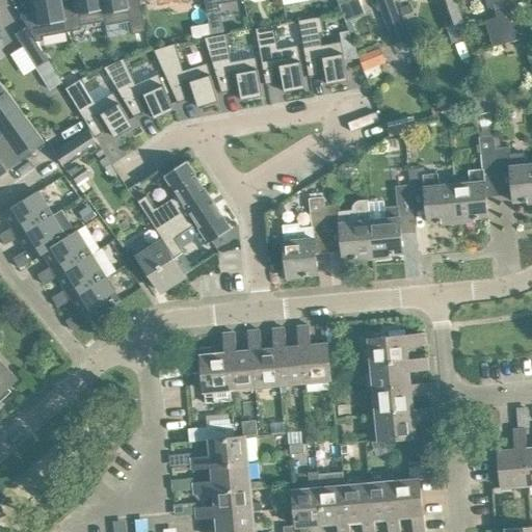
[(37,10),(21,14),(22,18),(28,27),(36,42),(43,41),(43,36),(69,31),(63,6),(62,0),(35,0),(36,4),(37,4),(38,9),(37,9),(37,10)]
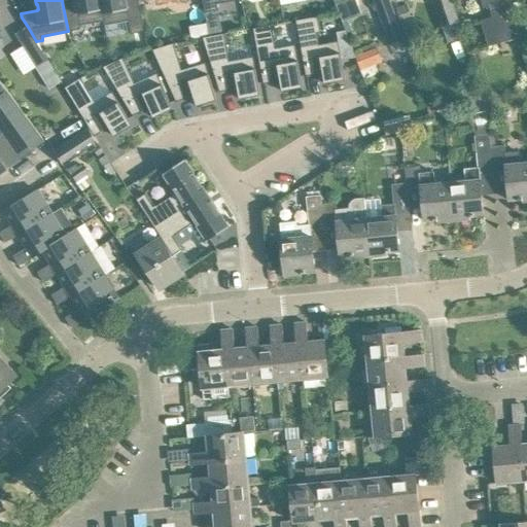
[(75,0),(76,3),(63,6),(68,31),(80,29),(80,25),(104,21),(100,0),(75,0)]
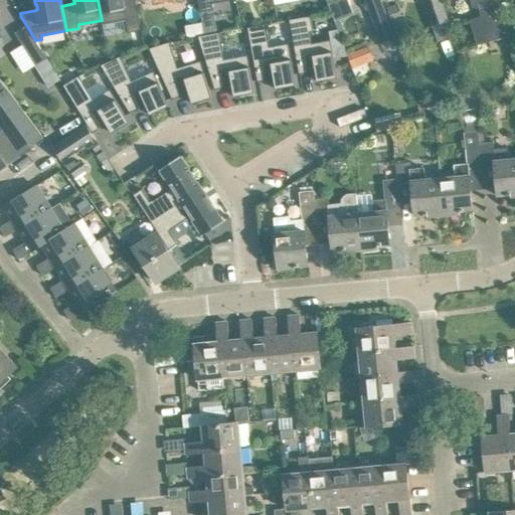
[(98,0),(102,20),(102,24),(103,24),(126,19),(128,33),(142,30),(136,0),(98,0)]
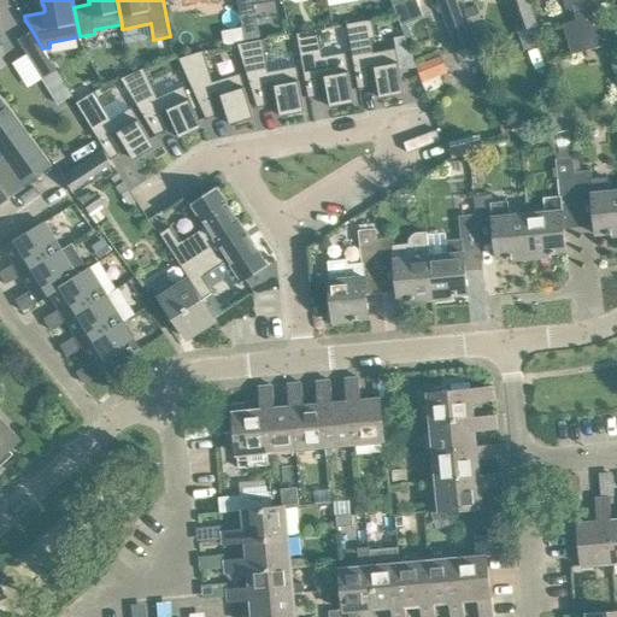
[(472,46),(454,0),(435,0),(456,52),(472,46)]
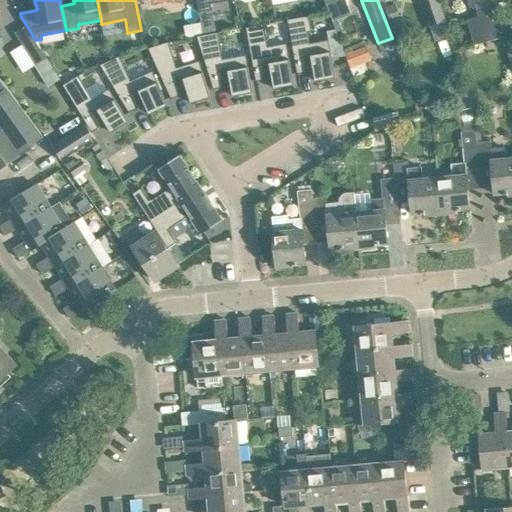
[(443,21),(435,0),(420,0),(429,26),(443,21)]
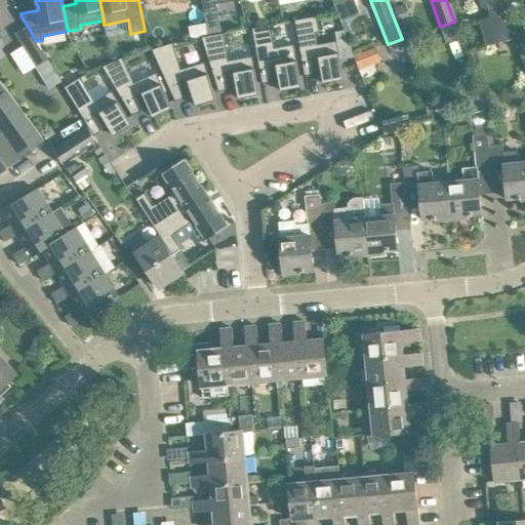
[(518,37),(506,0),(480,0),(483,7),(489,6),(492,17),(480,21),(487,45),(518,37)]
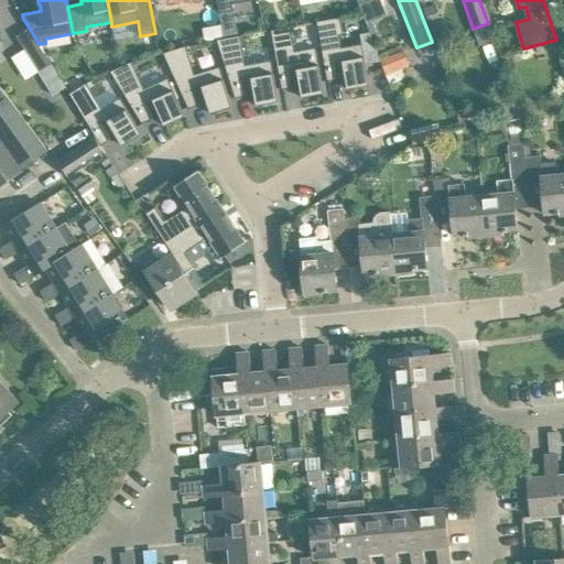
[(340,17),(317,21),(327,82),(329,82),(329,80),(339,78),(339,77),(345,76),(347,89),(370,85),(366,64),(381,61),(380,60),(375,45),(362,47),(362,43),(360,43),(360,44),(340,47),(338,35),(344,34),(340,19),(342,19),(340,17)]
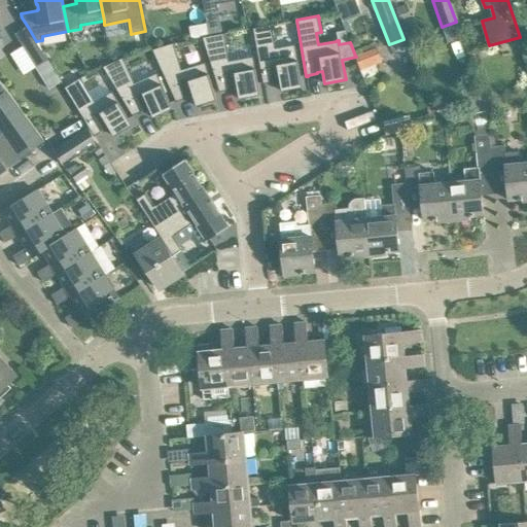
[(272,24),(253,28),(264,83),(265,83),(265,82),(273,81),(274,83),(280,82),(282,91),(303,86),(295,47),(294,47),(294,48),(276,51),(272,26),(272,24)]
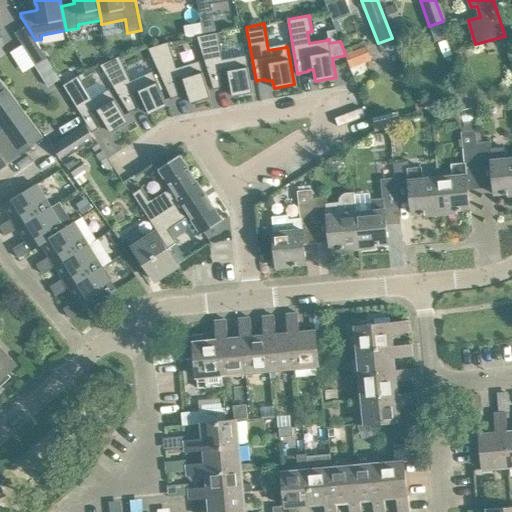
[(27,26),(15,33),(35,65),(47,58),(35,40),(27,26)]
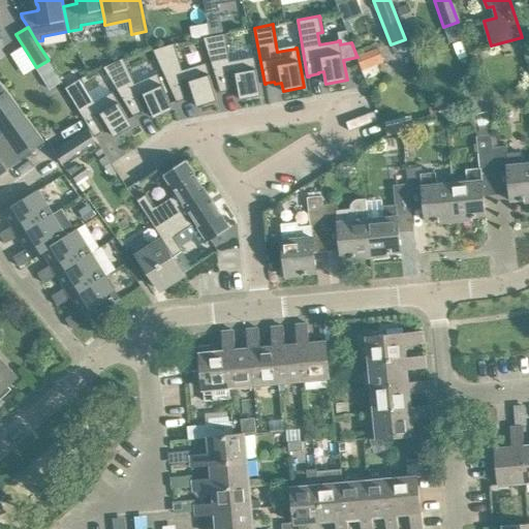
[(210,36),(204,37),(221,92),(222,92),(222,91),(231,89),(231,92),(239,90),(240,99),(261,95),(254,56),(252,56),(253,57),(230,61),(225,34),(226,34),(225,33),(224,33),(210,36)]
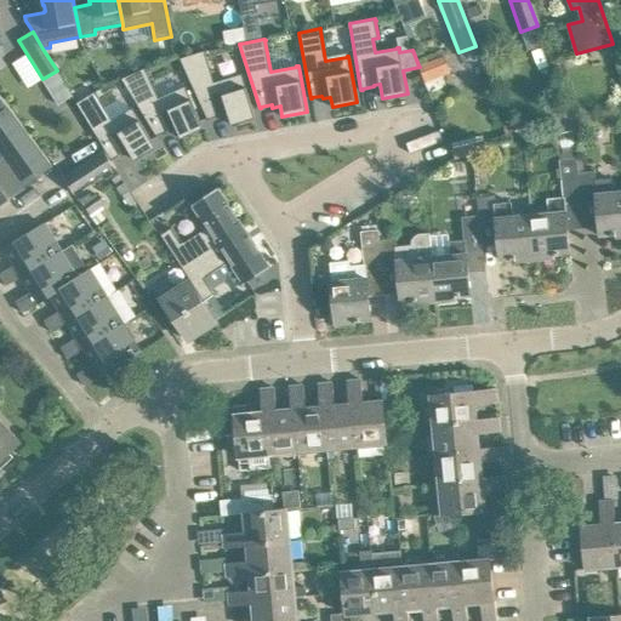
[(209,119),(220,115),(221,118),(228,115),(232,125),(255,118),(241,73),(240,73),(240,74),(215,81),(205,52),(206,51),(205,50),(180,58),(208,120),(209,119)]
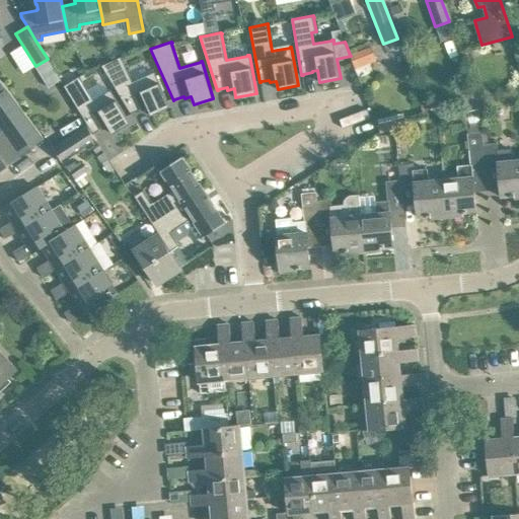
[(376,71),(373,62),(380,59),(375,45),(353,53),(362,76),(376,71)]
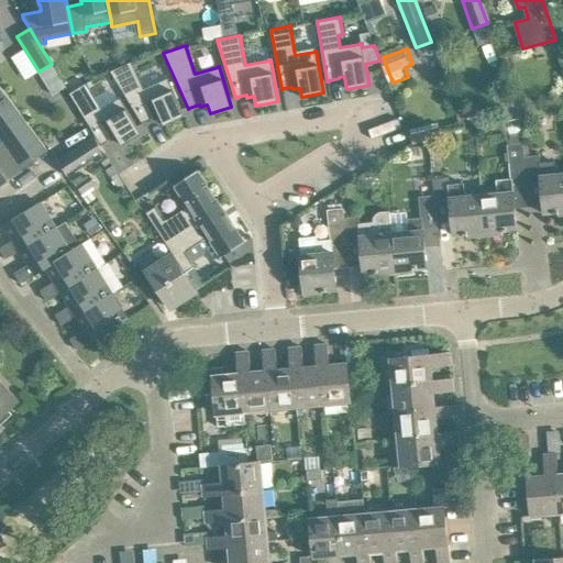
[(133,61),(111,70),(143,123),(144,122),(153,118),(154,120),(161,117),(165,125),(186,116),(168,77),(166,77),(167,78),(144,88),(133,63),(133,62),(133,61)]
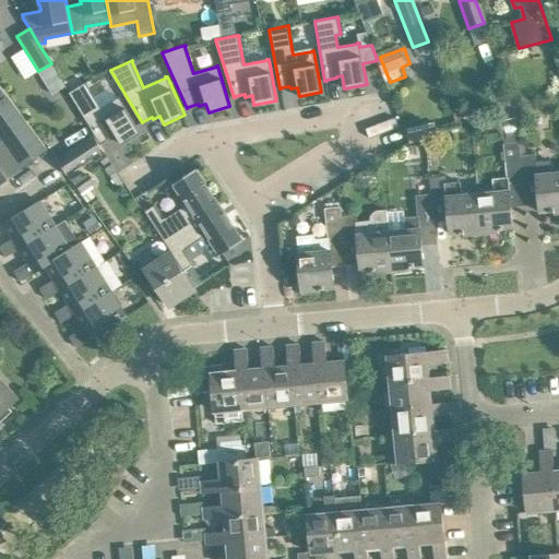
[(86,82),(70,92),(102,144),(103,143),(102,142),(109,138),(111,140),(117,137),(122,144),(141,132),(119,96),(118,96),(118,97),(102,107),(86,83),(87,83),(86,82)]
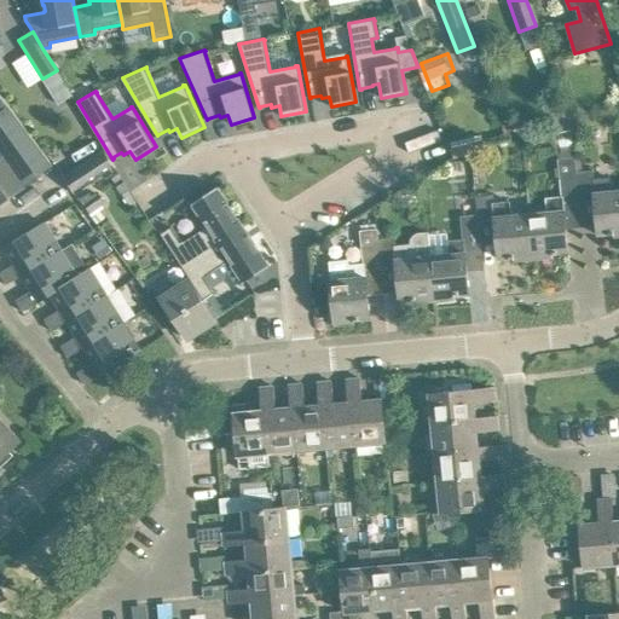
[(0,152),(3,156),(25,187),(52,165),(0,93),(0,152)]
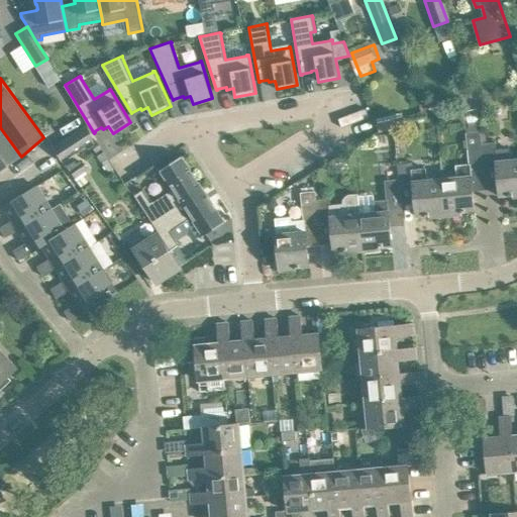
[(95,140),(86,125),(53,146),(63,162),(95,140)]
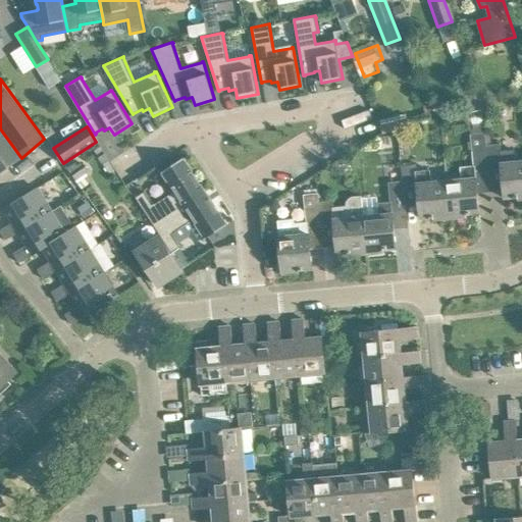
[(488,171),(484,131),(471,133),(473,164),(461,165),(462,177),(447,179),(450,216),(470,214),(470,213),(479,213),(475,172),(488,171)]
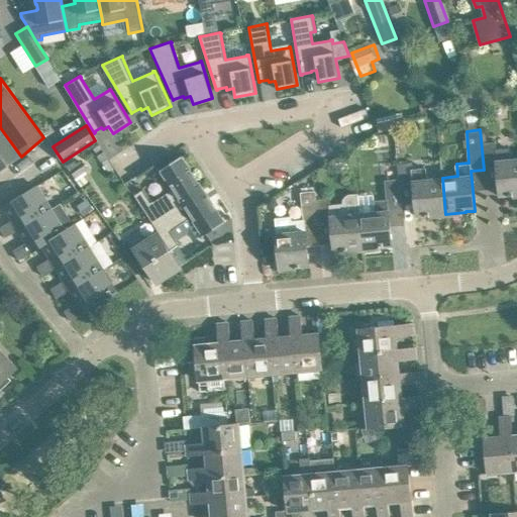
[(480,129),(484,170),(497,169),(500,196),(509,195),(509,196),(516,195),(516,157),(510,158),(509,147),(497,148),(496,141),(482,143),(480,129)]
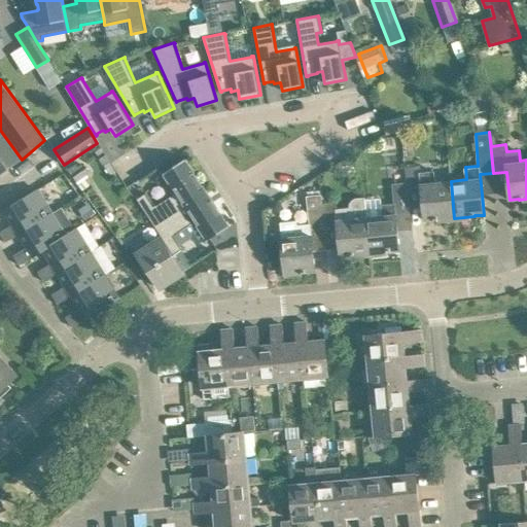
[(0,134),(0,176),(22,160),(2,133),(0,134)]
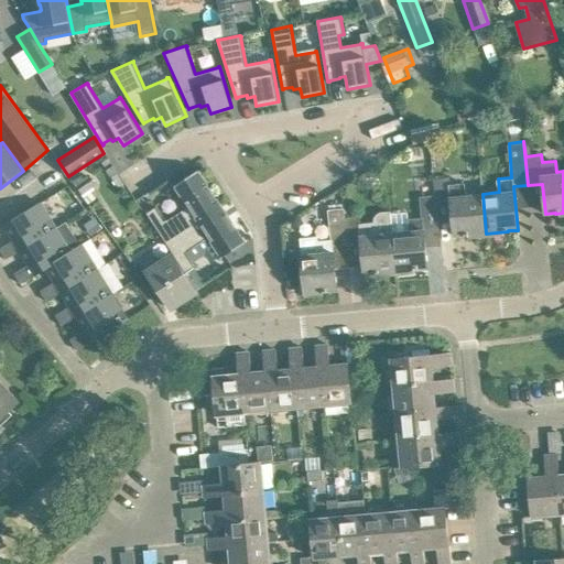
[(147,212),(145,213),(165,242),(221,206),(198,170),(175,185),(188,206),(167,219),(164,220),(155,207),(147,213),(147,212)]
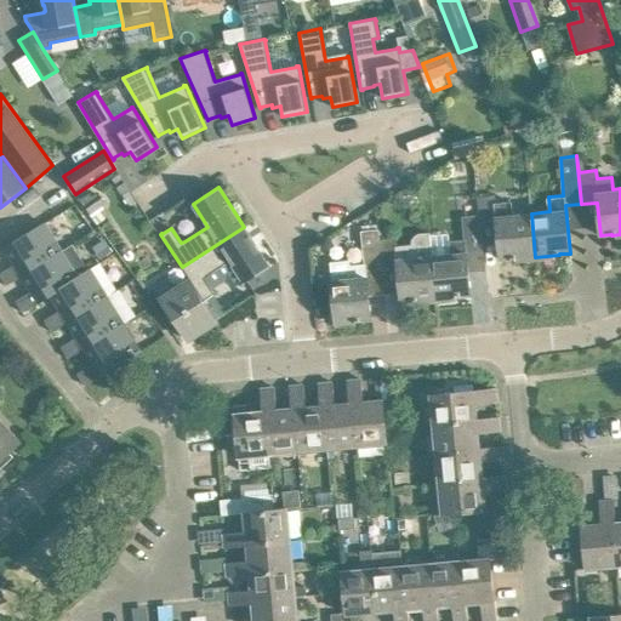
[(496,194),(478,195),(482,228),(496,227),(500,260),(535,257),(531,214),(513,215),(512,200),(497,203),(496,194)]
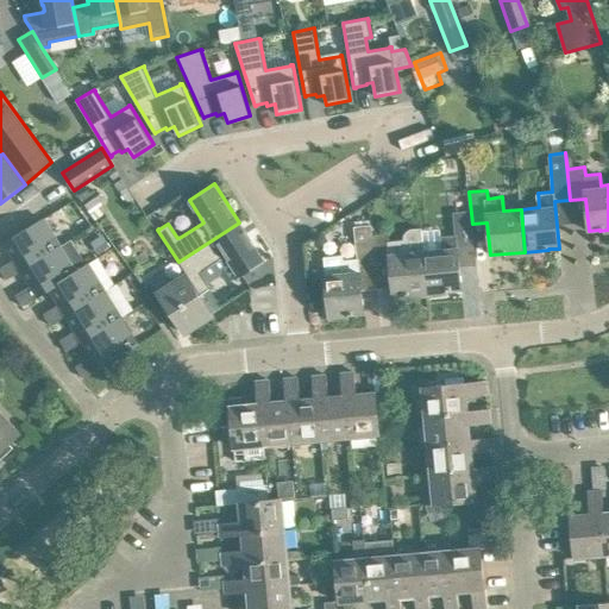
[(473,248),(470,209),(453,212),(456,233),(441,234),(443,248),(424,250),(421,227),(427,294),(451,292),(451,290),(462,289),(457,243),(472,242),(473,248)]
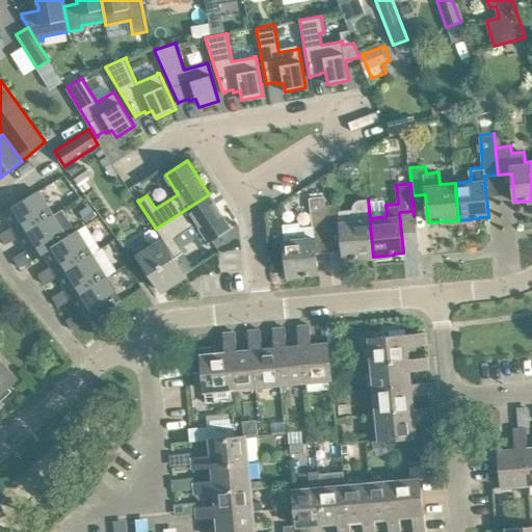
[(0,234),(0,236),(5,244),(20,236),(53,216),(38,191),(4,212),(14,225),(0,234)]
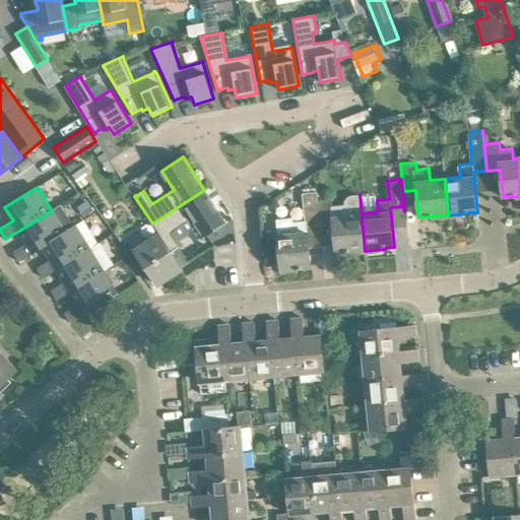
[(204,190),(152,223),(159,235),(158,235),(170,252),(171,253),(172,252),(172,251),(180,246),(171,234),(174,232),(173,232),(192,218),(204,238),(226,223),(204,190)]
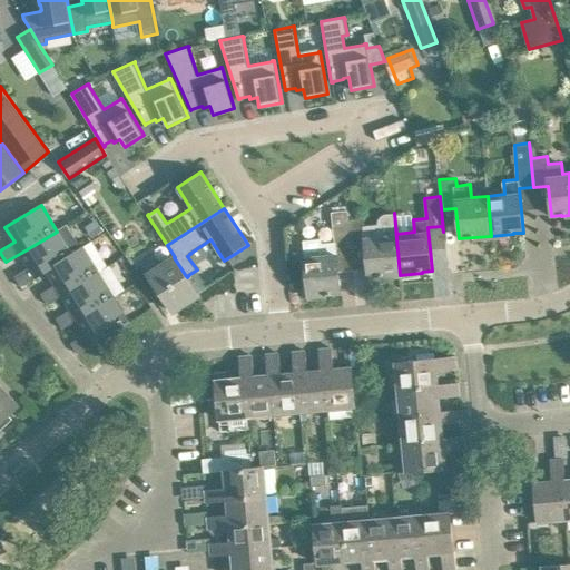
[(349,220),(347,212),(332,213),(334,243),(321,244),(322,256),(304,258),(308,297),(331,295),(331,294),(341,293),(336,249),(351,248),(349,220)]
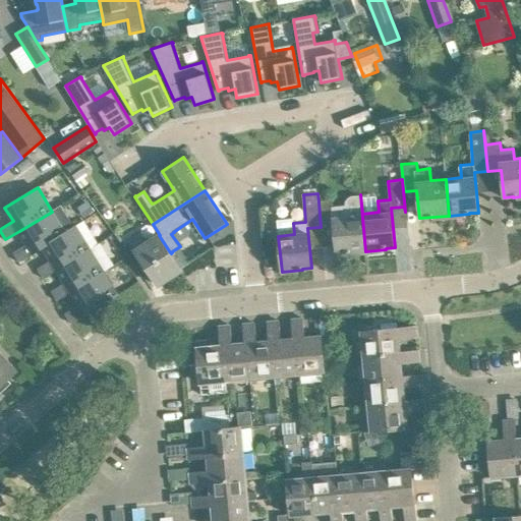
[(365,251),(360,194),(352,195),(348,197),(346,200),(346,204),(333,206),(332,199),(319,201),(321,227),(334,226),(336,253),(346,252),(346,253),(365,251)]
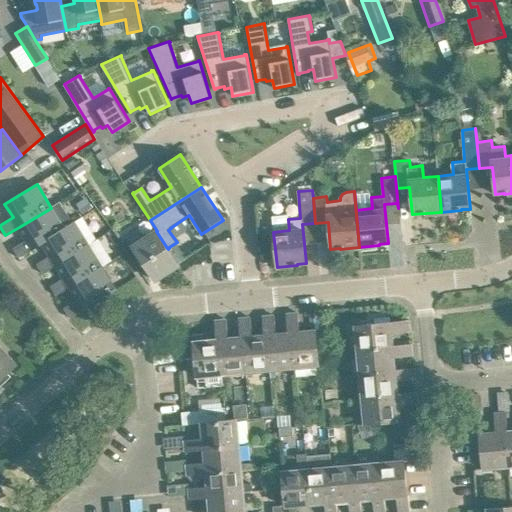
[(66,230),(51,208),(19,227),(26,240),(13,248),(19,258),(43,243),(66,230)]
